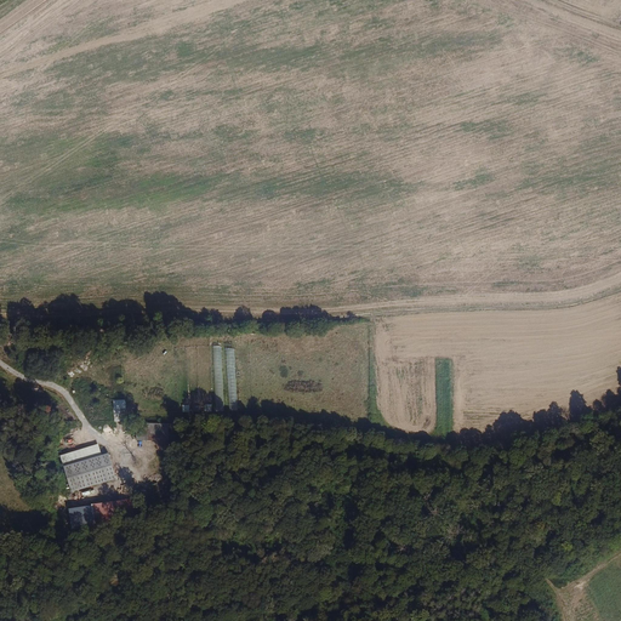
[(113,399),(114,422),(126,421),(126,399),(113,399)]
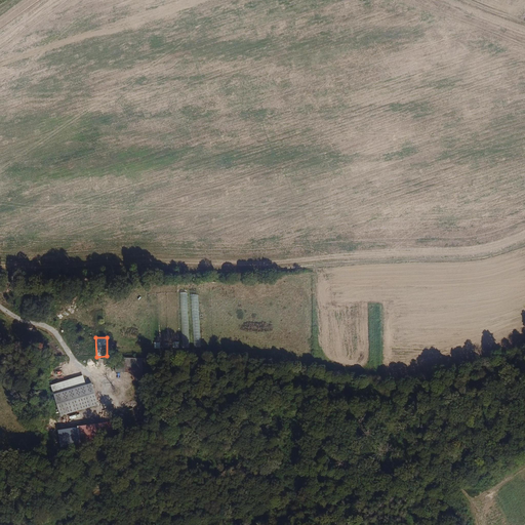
[(51,386),(53,394),(86,385),(83,375),(51,386)]
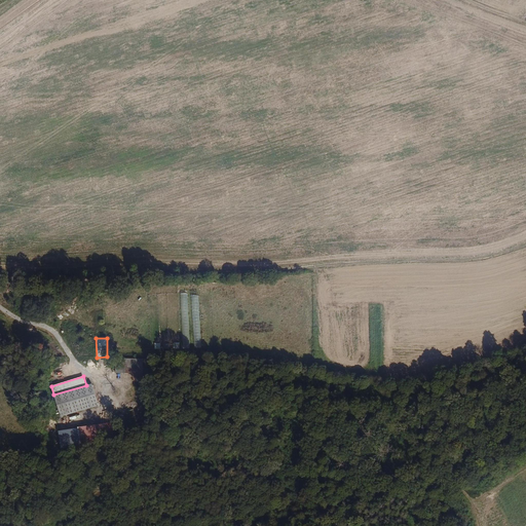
[(86,385),(53,395),(61,416),(99,405),(91,383),(86,385)]
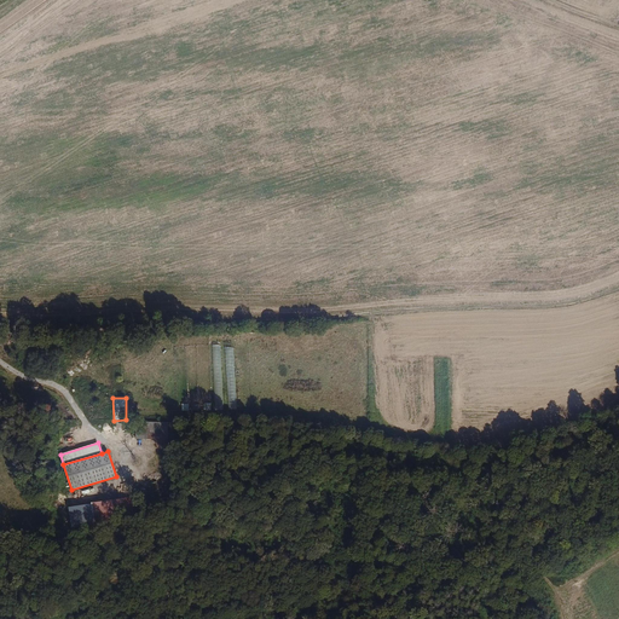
[(91,503),(92,504),(94,522),(134,516),(132,497),(91,503)]
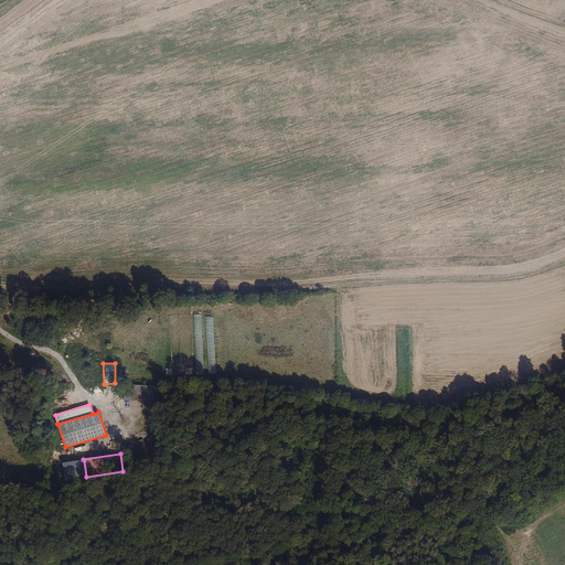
[(84,460),(63,462),(65,481),(86,478),(86,477),(84,460)]
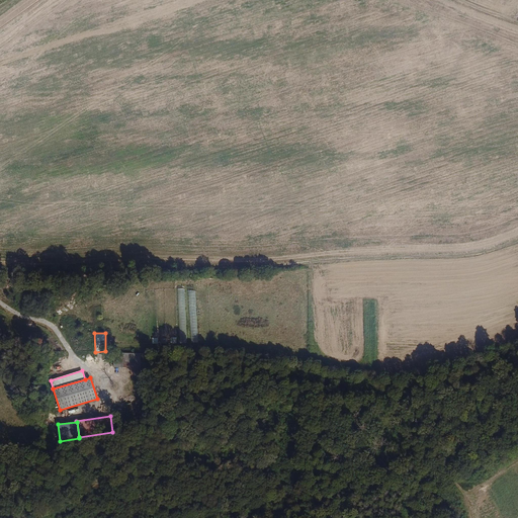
[(34,517),(42,515),(38,505),(21,512),(23,517),(34,517)]
